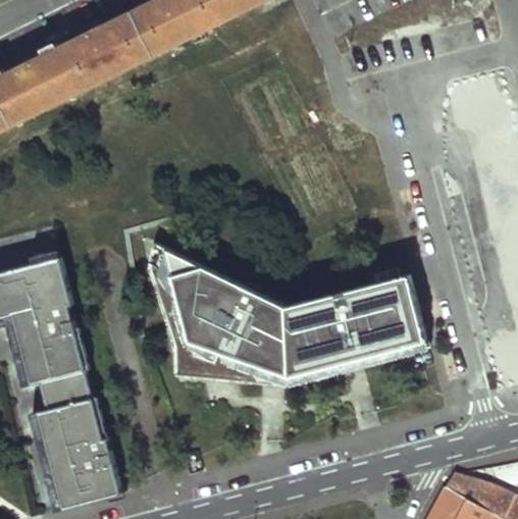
[(0,128),(259,0),(150,0),(72,38),(2,72),(0,73),(0,128)]
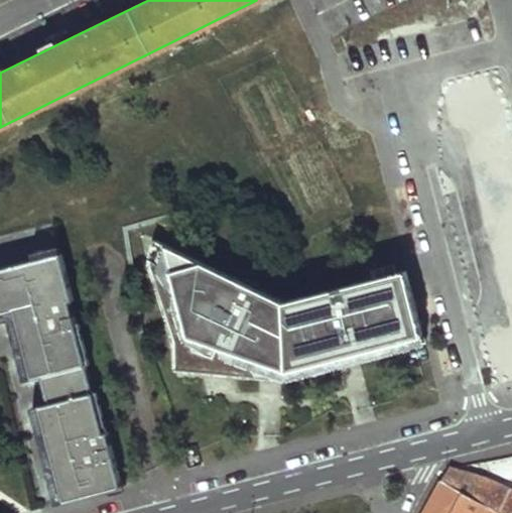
[(511,308),(511,330),(474,341),(484,380),(511,372),(511,150),(500,103),(485,106),(477,76),(439,86),(448,117),(461,114),(511,308)]
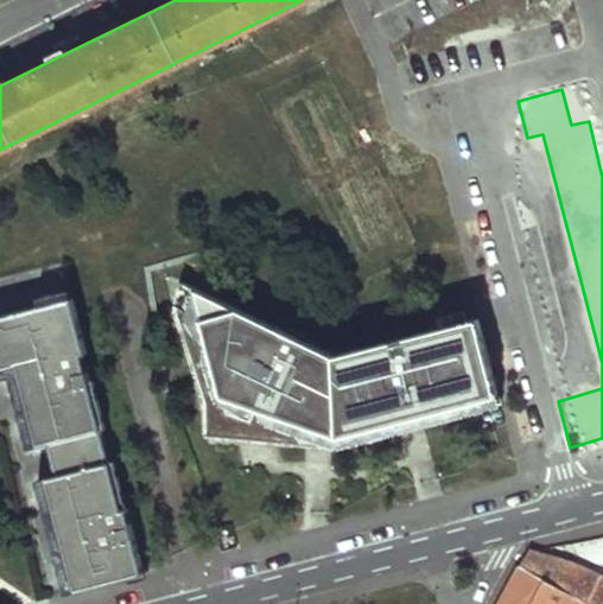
[(492,395),(334,438),(215,427),(178,283),(170,298),(205,438),(334,450),(494,407),(492,395)]
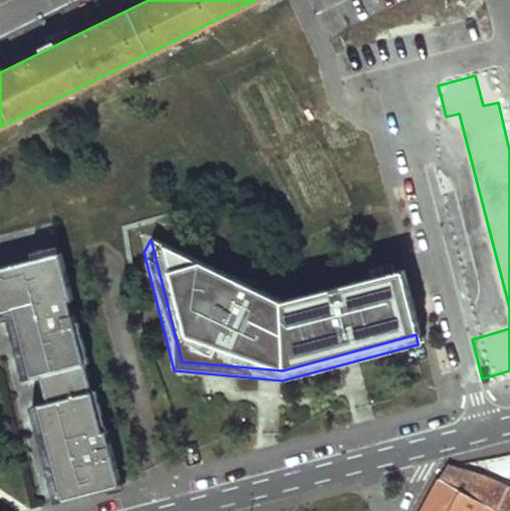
[(182,361),(282,370),(416,334),(399,272),(278,304),(151,239),(182,361)]
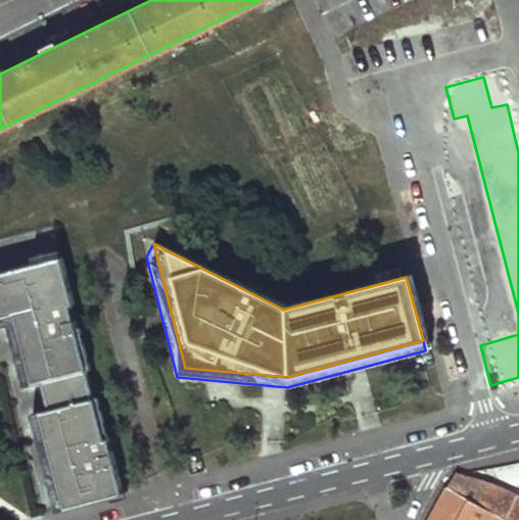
[(53,509),(120,491),(105,435),(101,435),(66,302),(69,301),(57,254),(0,269),(0,324),(4,323),(19,384),(35,380),(42,408),(28,412),(53,509)]
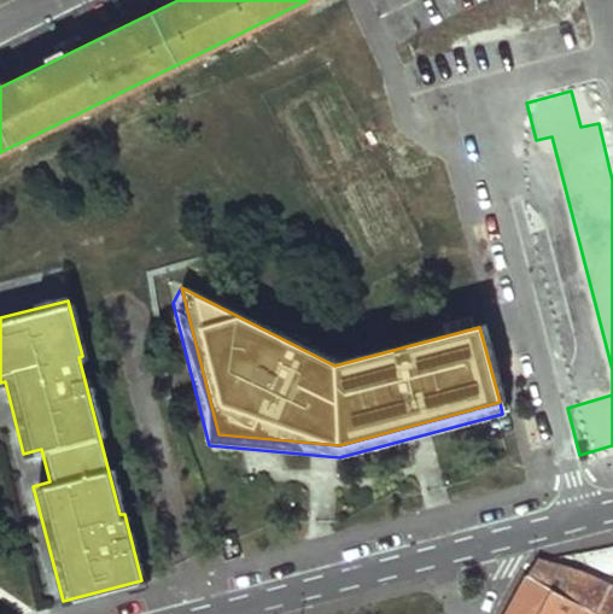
[(526,569),(608,613),(612,613),(612,588),(579,569),(541,555),(538,556),(526,569)]
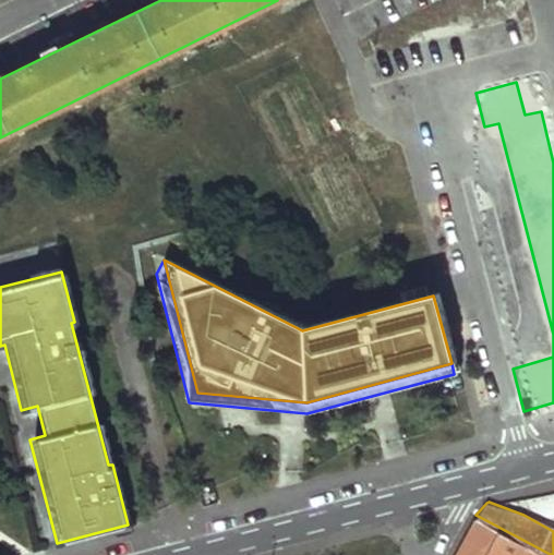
[(550,554),(476,515),(454,554),(550,554)]
